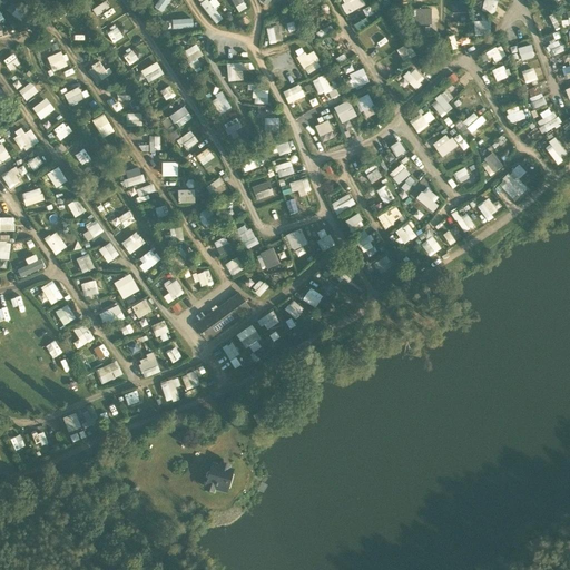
[(160,13),(169,0),(157,0),(153,7),(160,13)]
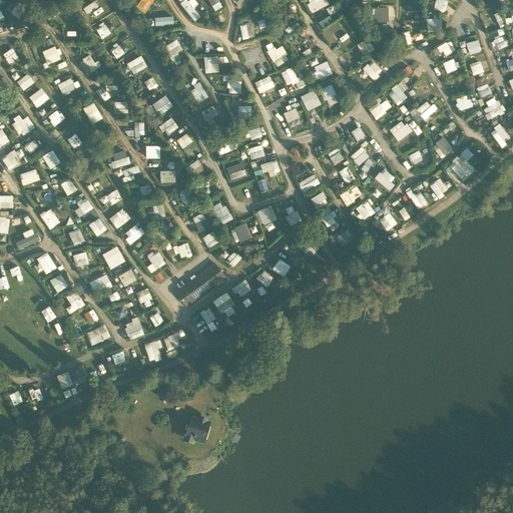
[(192,8),(197,4),(193,0),(188,0),(187,2),(185,0),(175,0),(193,22),(199,17),(192,8)]
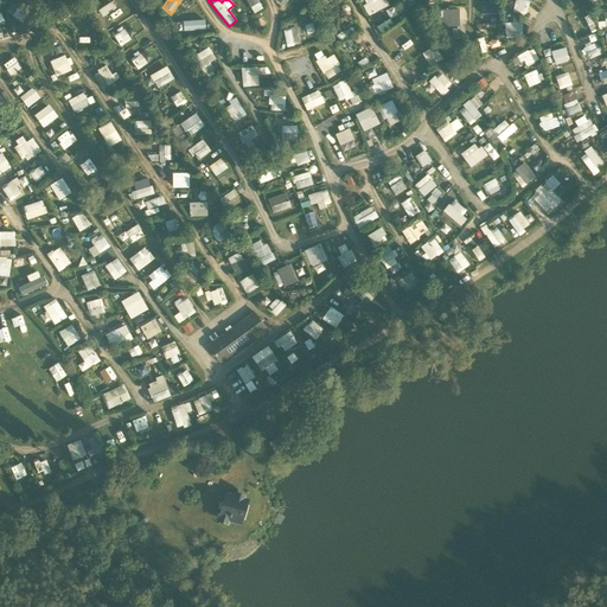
[(263,7),(259,0),(244,0),(254,13),(263,7)]
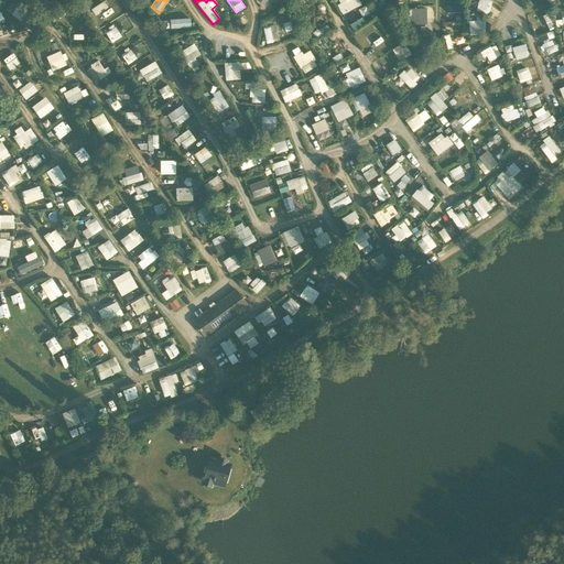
[(359,0),(337,0),(344,13),(361,6),(359,0)]
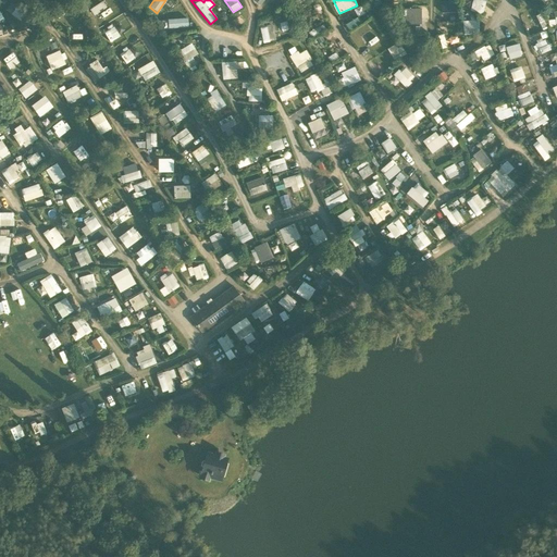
[(456,12),(455,0),(441,0),(442,12),(456,12)]
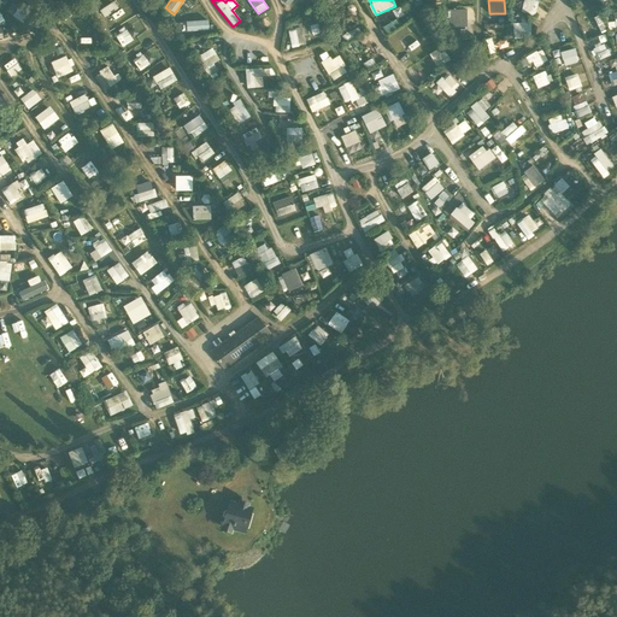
[(538,0),(523,0),(522,12),(536,15),(540,0),(538,0)]
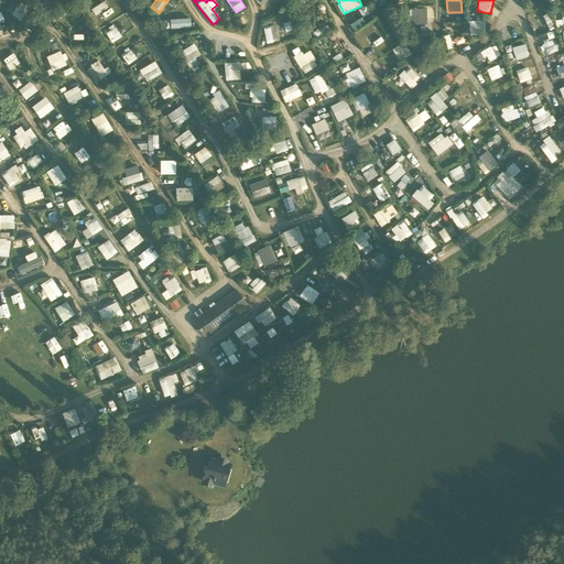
[(114,6),(108,9),(112,15),(117,12),(114,6)]
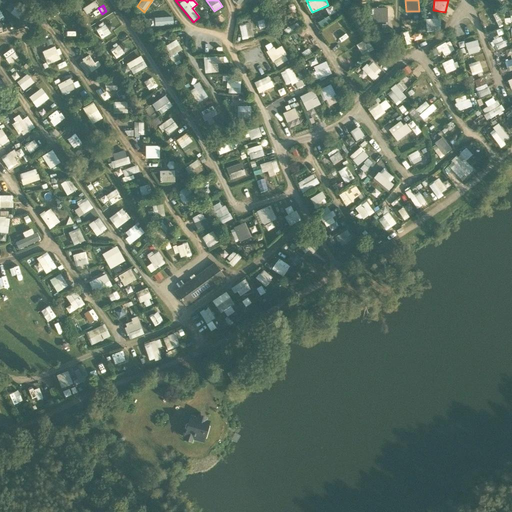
[(333,6),(326,8),(329,15),(336,13),(333,6)]
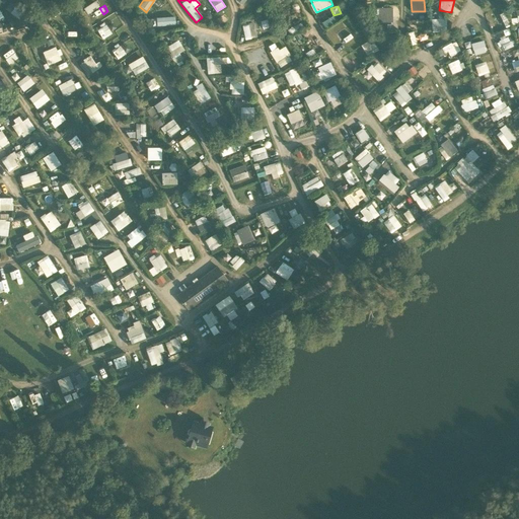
[(393,22),(393,7),(380,7),(379,22),(393,22)]
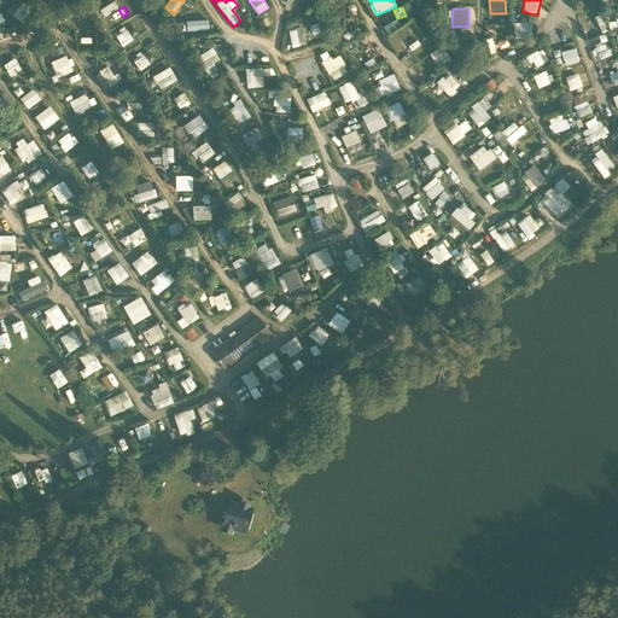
[(601,17),(592,19),(594,33),(604,30),(601,17)]
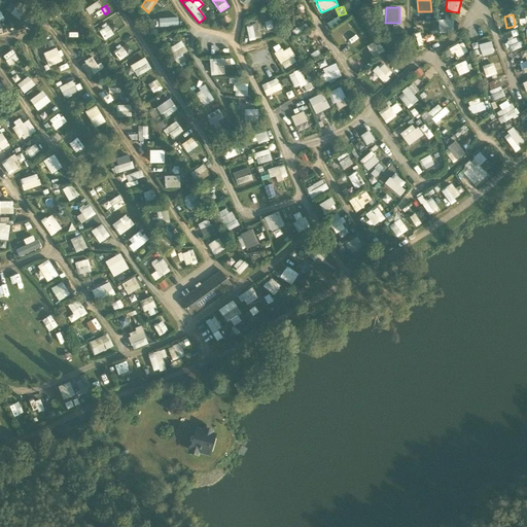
[(108,18),(98,25),(101,30),(111,23),(108,18)]
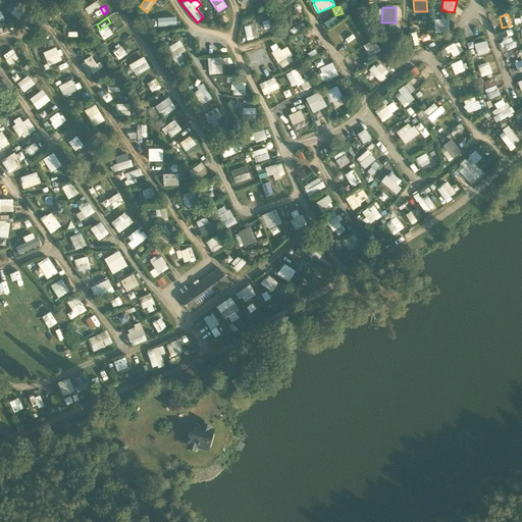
[(175,17),(155,17),(156,27),(175,27),(175,17)]
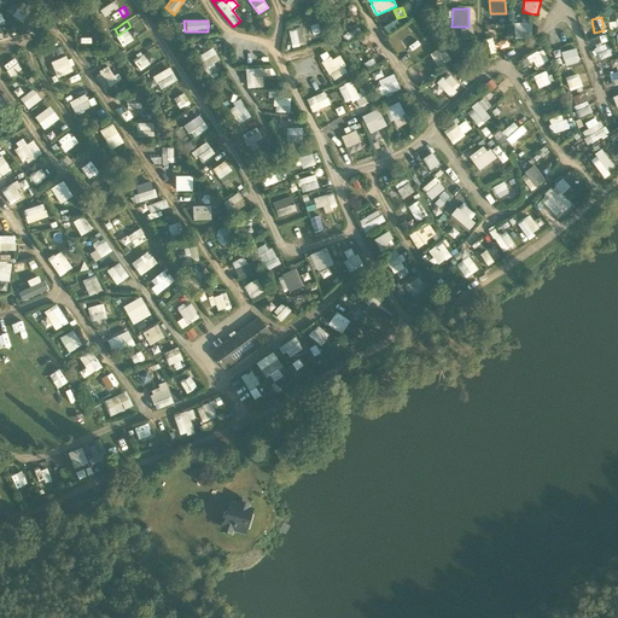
[(312,25),(314,36),(324,34),(321,23),(312,25)]
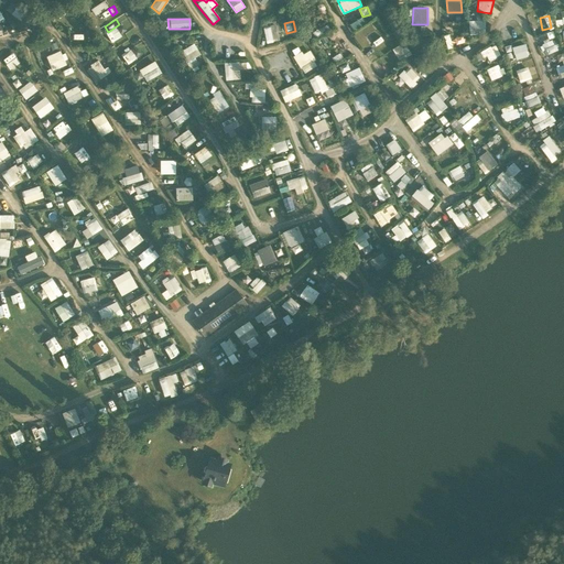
[(362,34),(372,43),(378,35),(381,38),(387,32),(375,21),(362,34)]
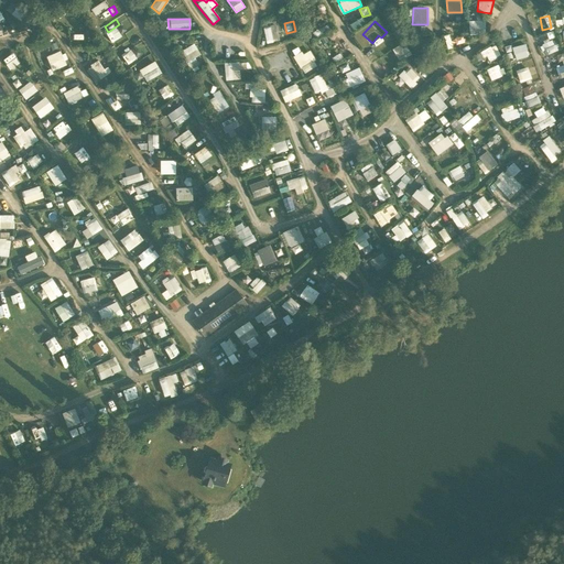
[(485,21),(469,21),(469,34),(485,35),(485,21)]
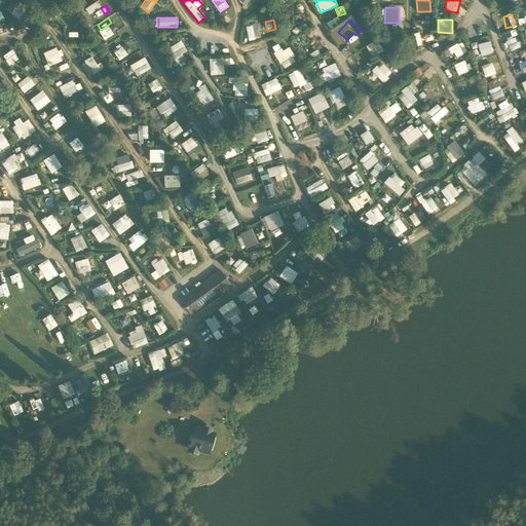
[(250,41),(262,38),(258,23),(246,26),(250,41)]
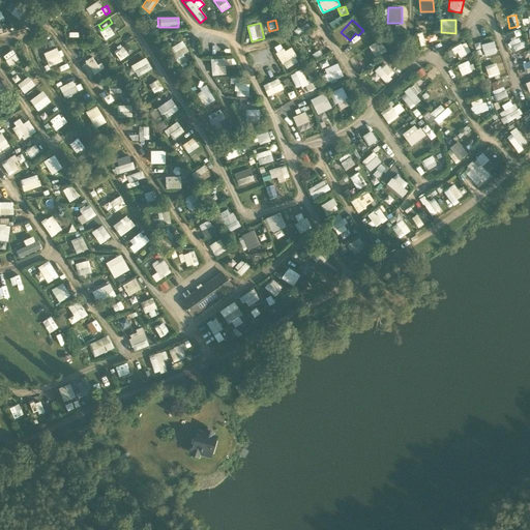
[(67,38),(76,37),(76,25),(67,26),(67,38)]
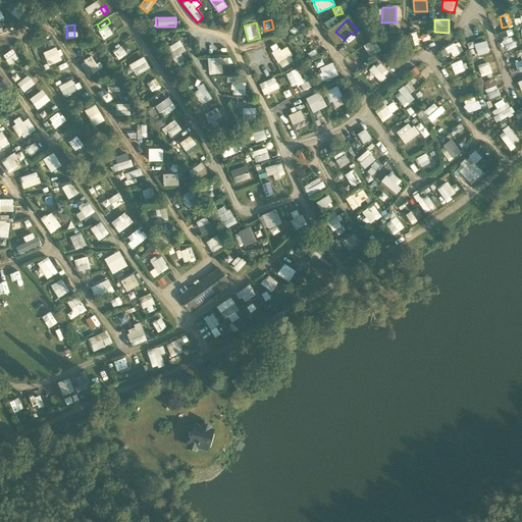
[(291,30),(294,35),(305,29),(302,24),(291,30)]
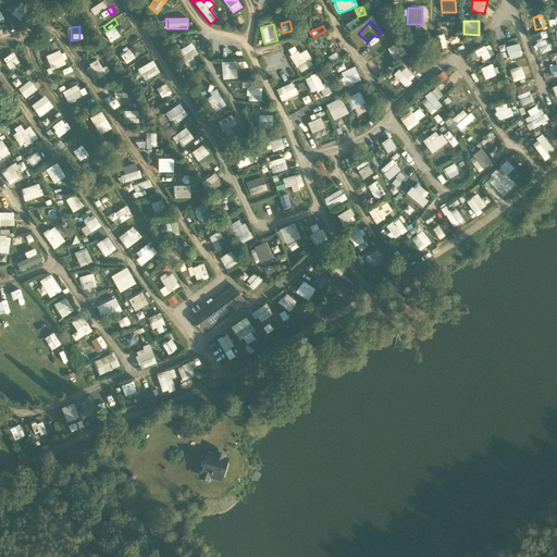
[(112,42),(126,34),(123,28),(109,37),(112,42)]
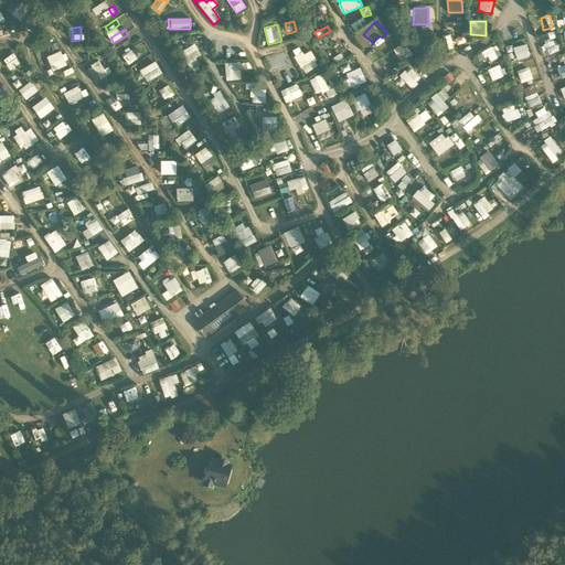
[(372,43),(375,48),(383,41),(381,38),(372,43)]
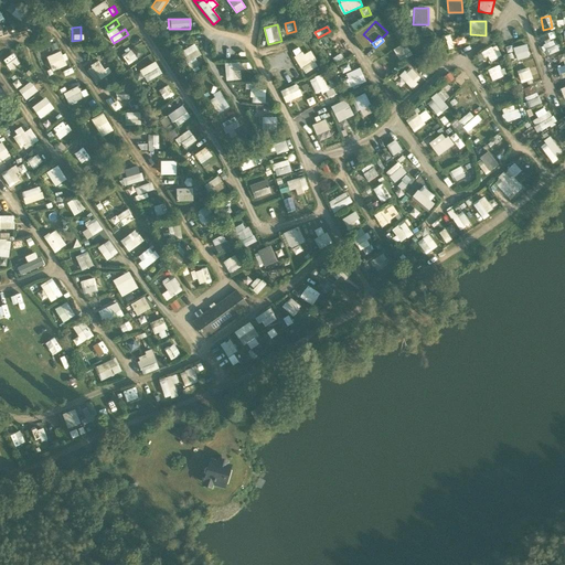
[(546,56),(557,51),(553,41),(542,45),(546,56)]
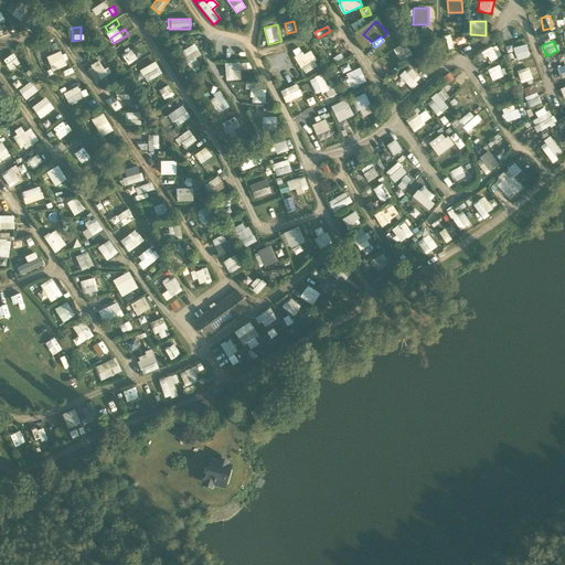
[(405,42),(393,50),(401,61),(413,53),(405,42)]
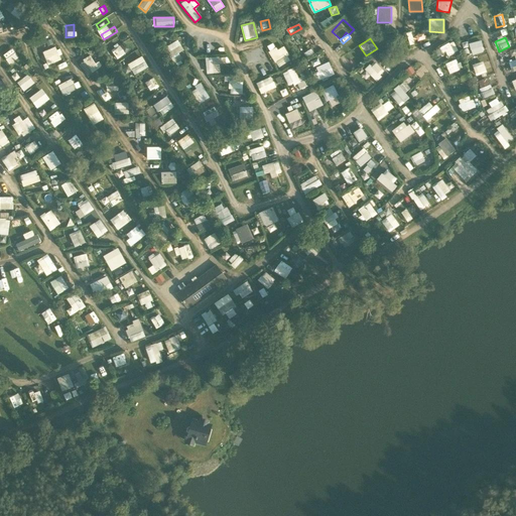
[(180,59),(177,53),(182,49),(176,39),(165,46),(170,55),(168,56),(172,65),(180,59)]
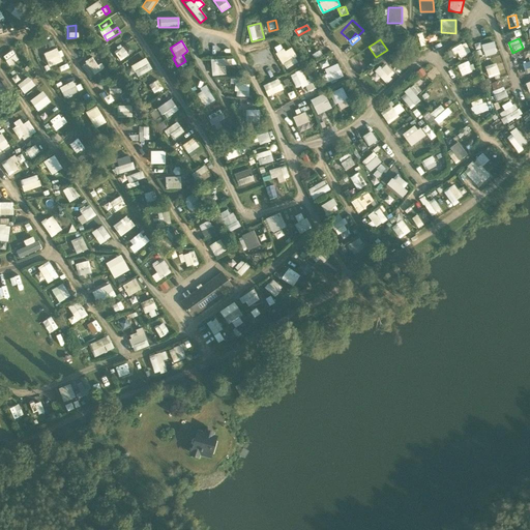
[(483,52),(496,48),(495,41),(481,45),(483,52)]
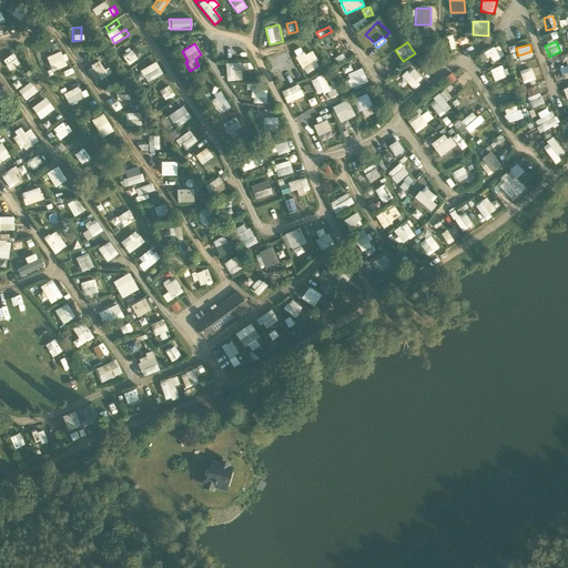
[(500,46),(486,51),(490,62),(505,57),(500,46)]
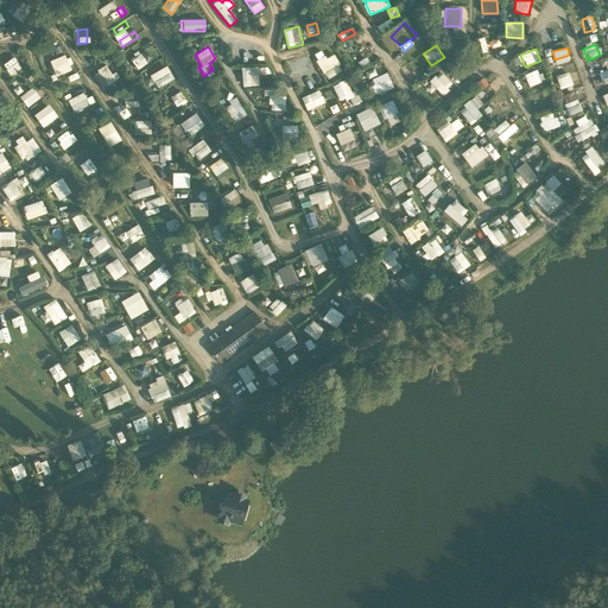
[(315,55),(327,80),(342,73),(334,55),(327,58),(323,51),(315,55)]
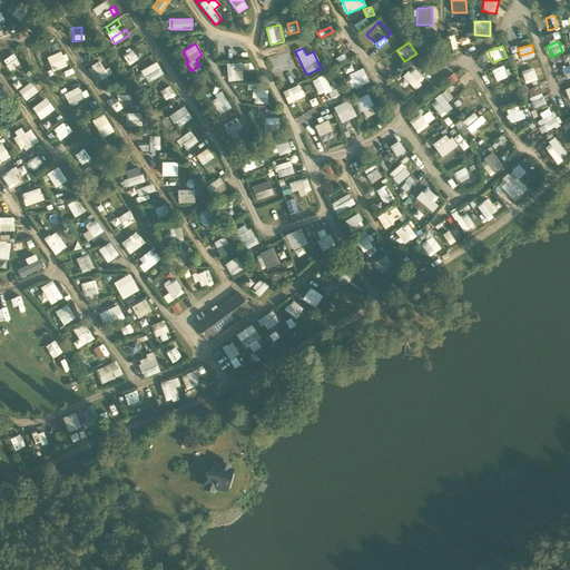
[(134,64),(143,60),(138,50),(129,55),(134,64)]
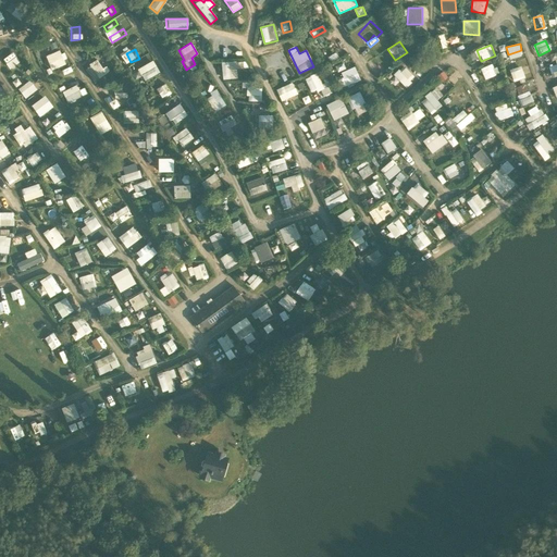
[(60,51),(46,54),(50,70),(64,66),(60,51)]
